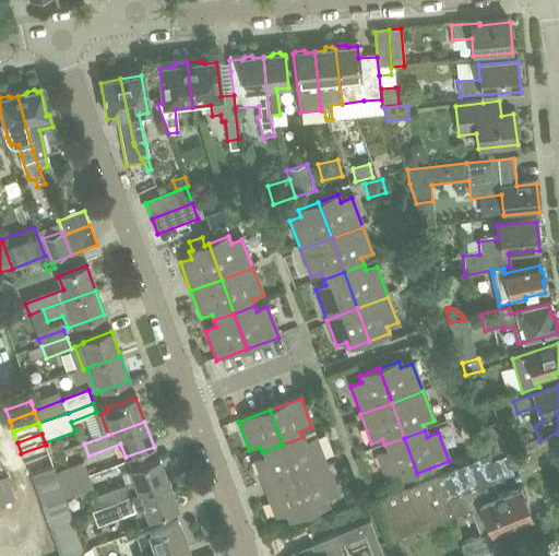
[(283,445),(296,481),(328,470),(317,439),(305,444),(302,437),(283,445)]
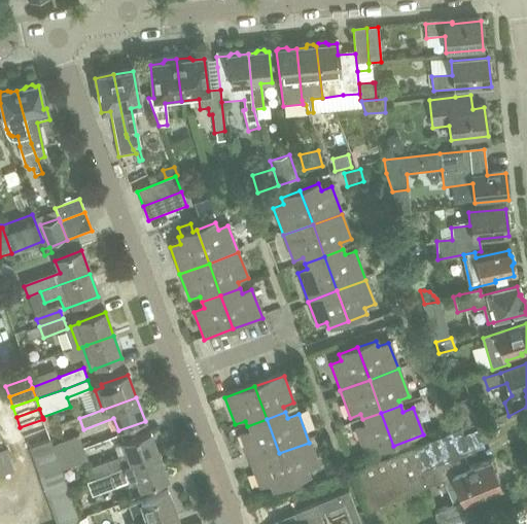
[(364,456),(393,446),(381,413),(362,419),(364,425),(354,429),(364,456)]
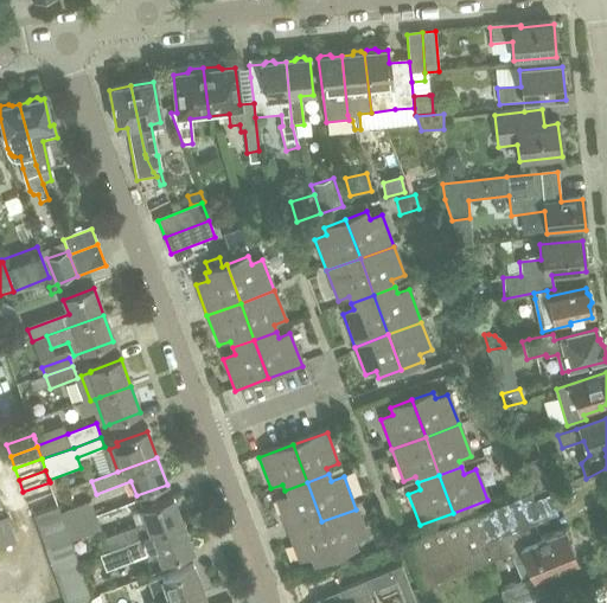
[(50,482),(23,492),(27,502),(53,493),(50,482)]
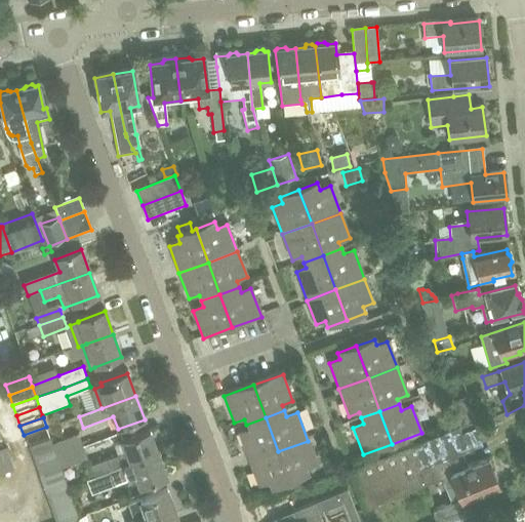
[(278,451),(266,417),(246,425),(248,431),(238,435),(248,463),(278,451)]
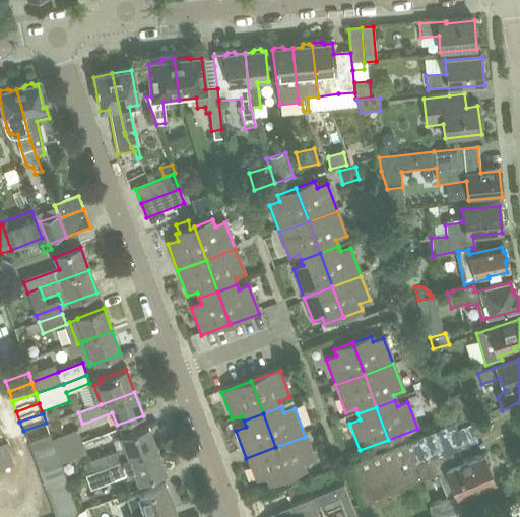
[(46,423),(23,431),(26,441),(50,433),(46,423)]
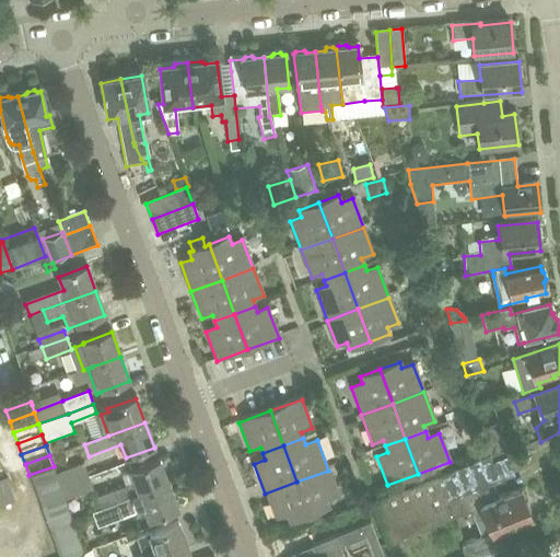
[(388,547),(470,511),(479,507),(474,492),(493,485),(512,477),(504,457),(491,464),(489,456),(371,503),(388,547)]
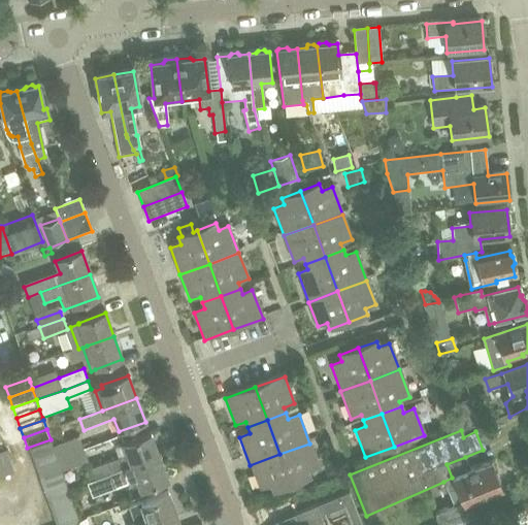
[(124,445),(128,456),(91,469),(96,481),(159,458),(151,435),(124,445)]
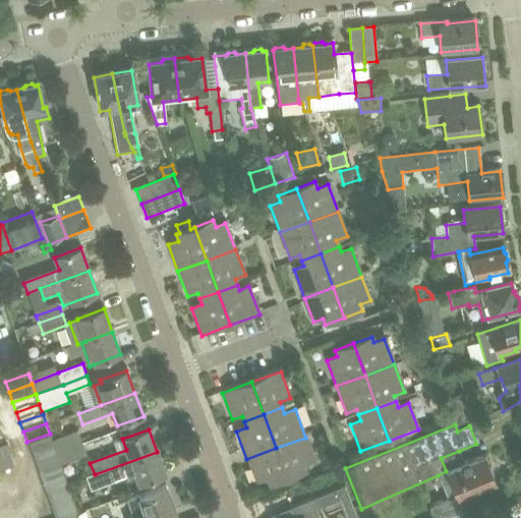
[(80,432),(52,442),(54,449),(56,454),(84,444),(80,432)]
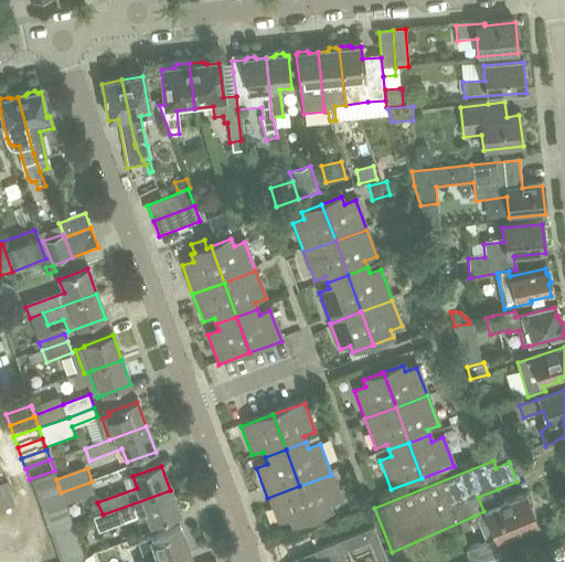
[(38,494),(59,487),(56,479),(54,473),(33,479),(38,494)]
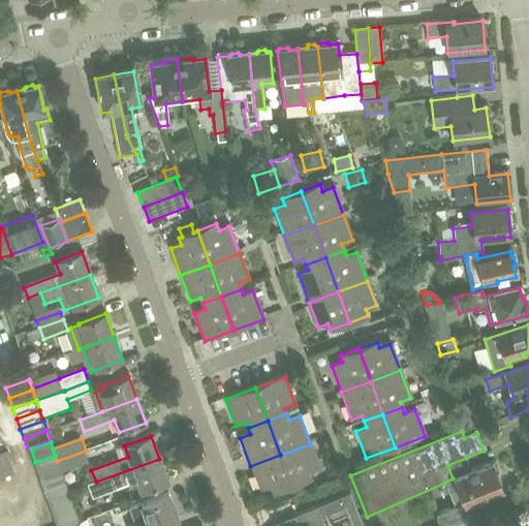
[(319,469),(310,444),(280,455),(292,486),(310,478),(308,473),(319,469)]
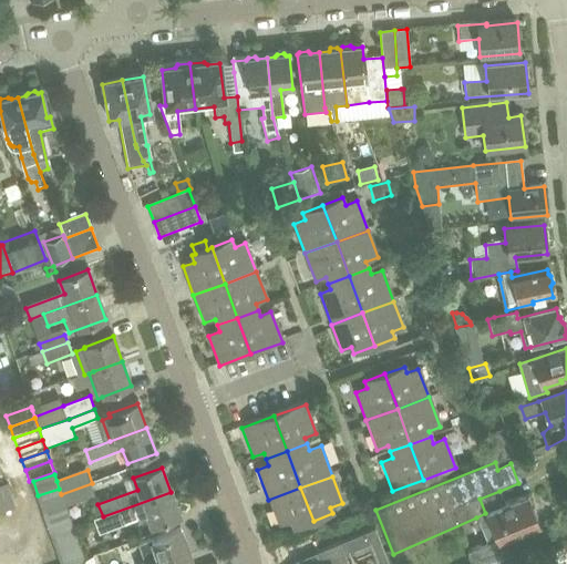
[(96,496),(92,483),(61,494),(64,501),(66,508),(96,496)]
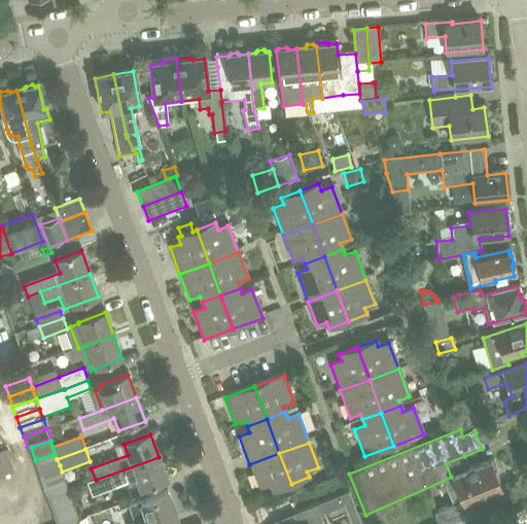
[(0,454),(0,458),(5,475),(14,472),(7,452),(0,454)]
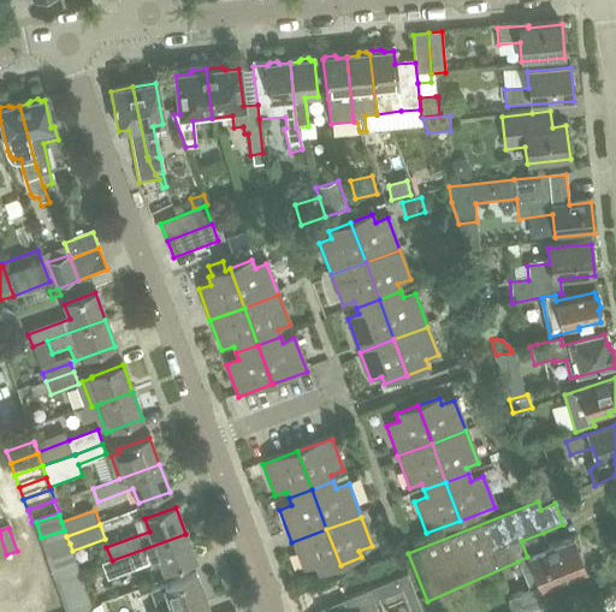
[(317,574),(341,565),(326,529),(291,542),(302,571),(314,568),(317,574)]
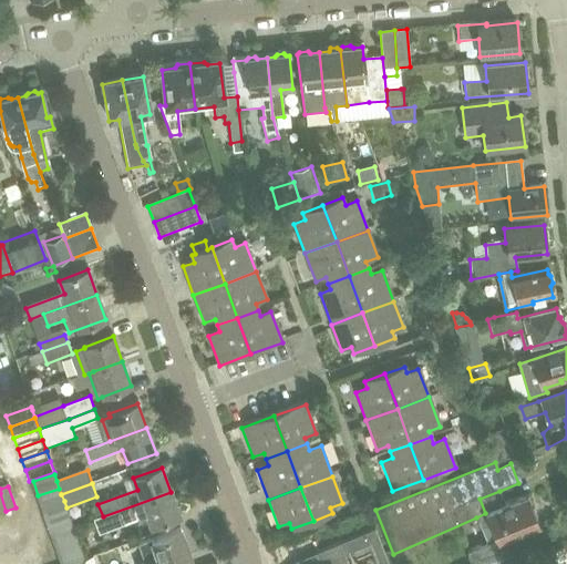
[(64,501),(61,494),(59,489),(38,495),(42,509),(64,501)]
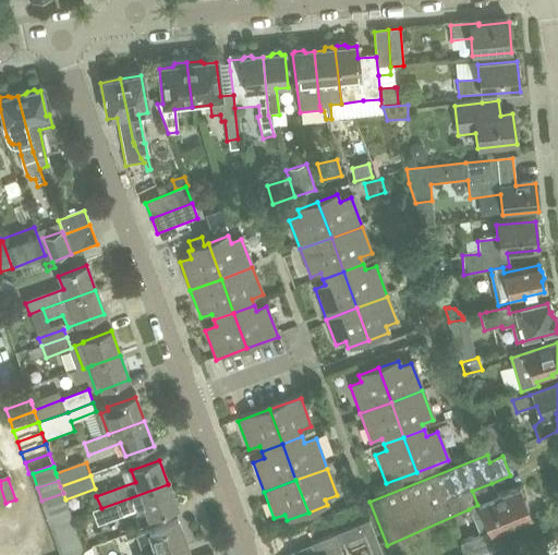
[(517,490),(497,497),(492,483),(472,491),(477,505),(469,509),(478,535),(458,544),(462,554),(510,554),(504,540),(532,528),(526,513),(528,508),(524,502),(521,502),(517,490)]
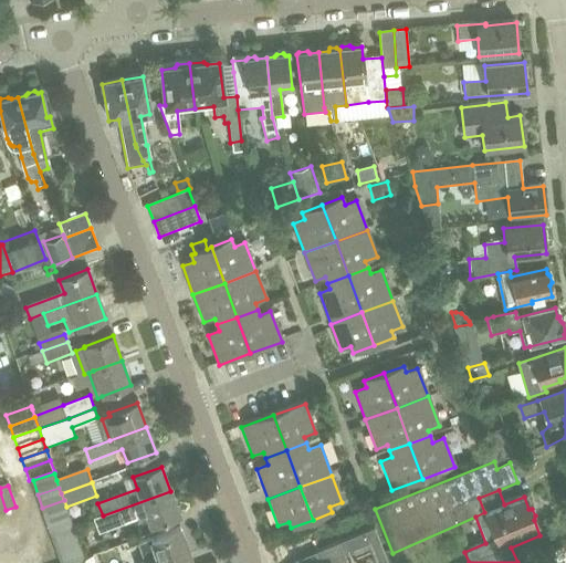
[(170,491),(103,515),(93,519),(98,533),(139,519),(138,515),(146,513),(150,527),(180,517),(170,491)]
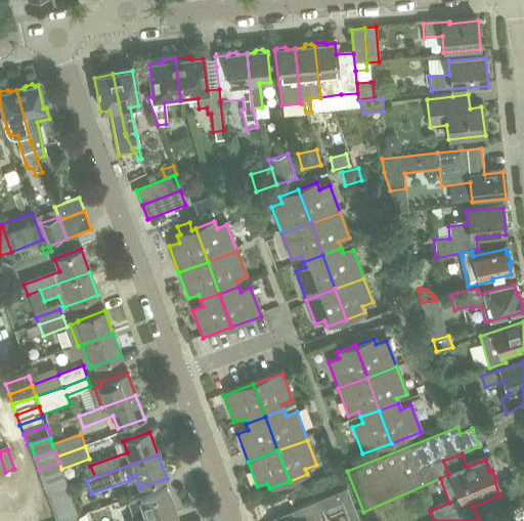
[(62,475),(61,469),(59,463),(39,470),(43,481),(62,475)]
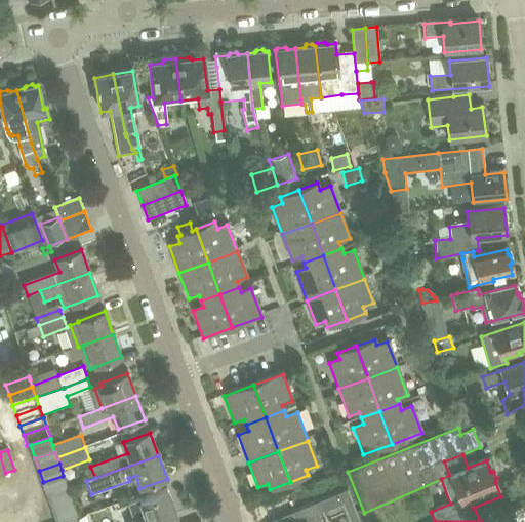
[(47,492),(67,485),(63,476),(43,482),(47,492)]
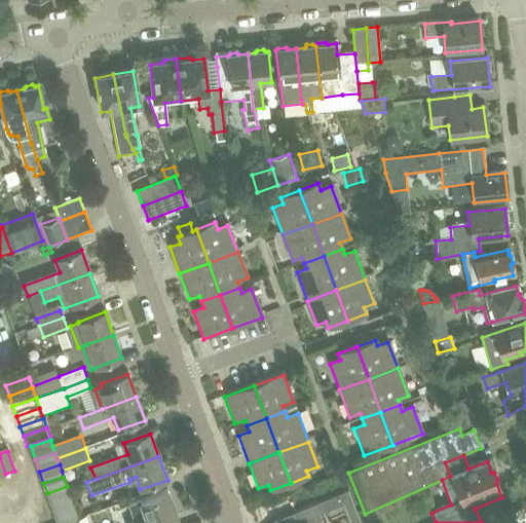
[(71,499),(67,486),(47,493),(51,507),(71,499)]
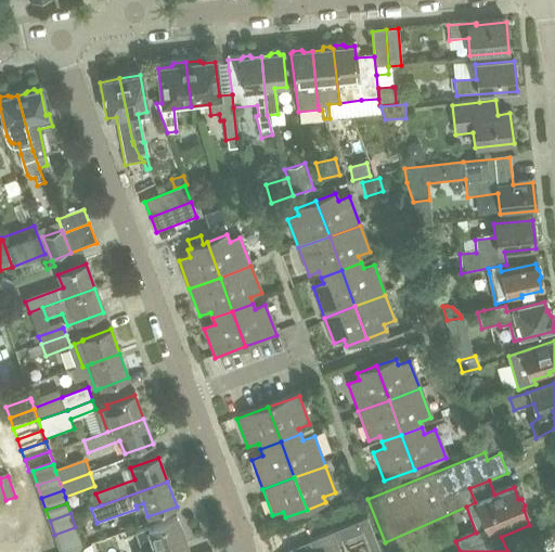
[(180,551),(188,549),(177,521),(136,536),(141,551),(180,551)]
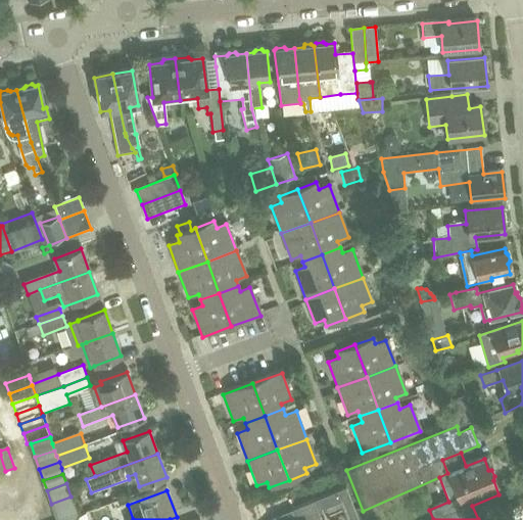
[(75,509),(70,497),(51,504),(55,515),(75,509)]
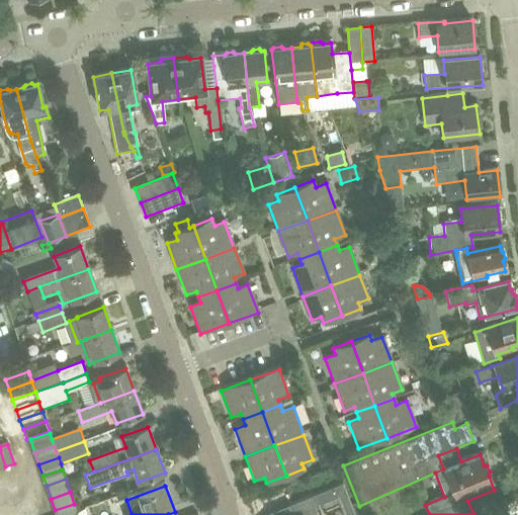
[(317,514),(310,498),(287,507),(290,514),(317,514)]
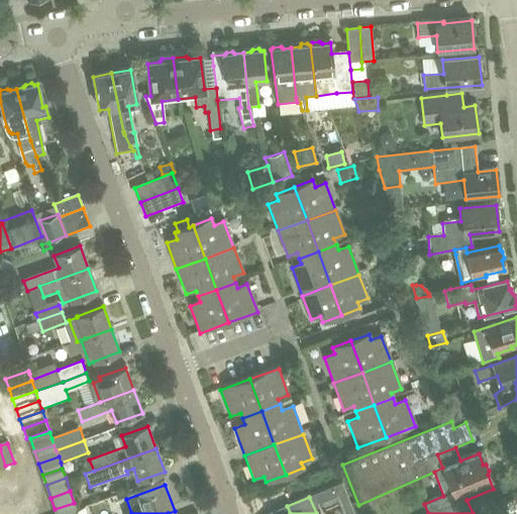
[(516,513),(516,509),(513,501),(501,506),(504,513),(516,513)]
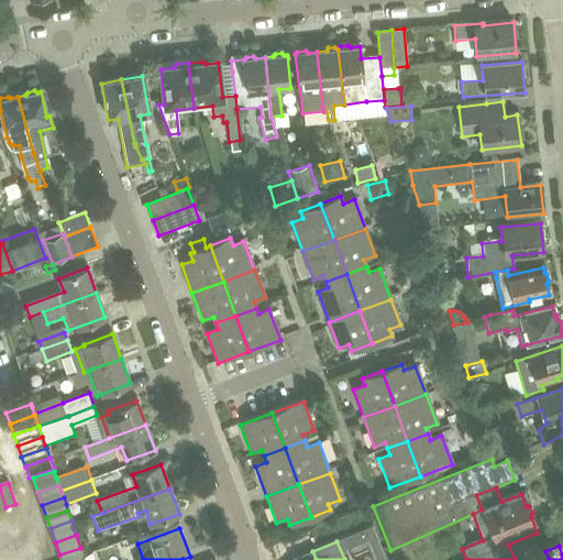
[(59,555),(61,559),(84,559),(80,548),(59,555)]
